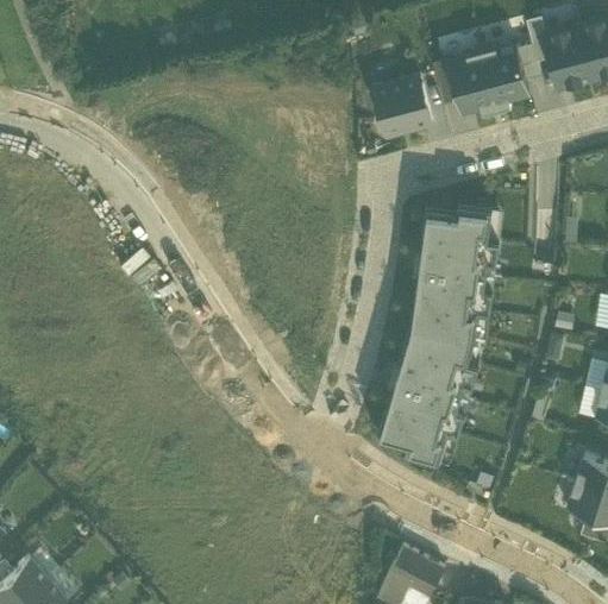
[(536,61),(550,56),(544,33),(545,32),(540,16),(525,19),(531,43),(536,61)]
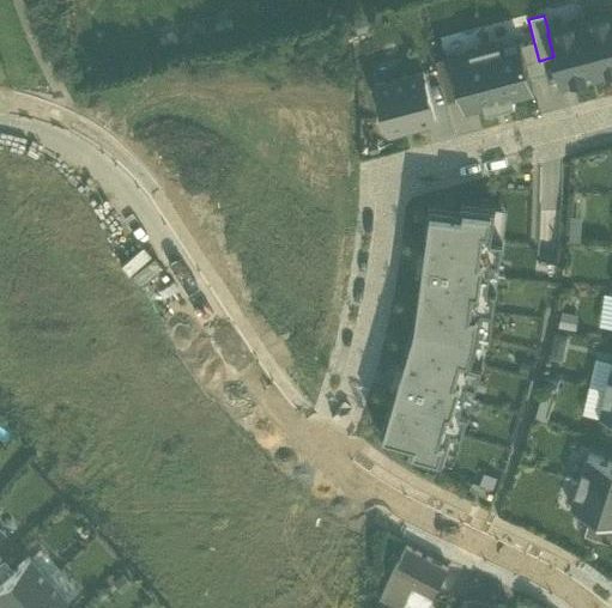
[(611,16),(582,24),(597,78),(611,73),(611,16)]
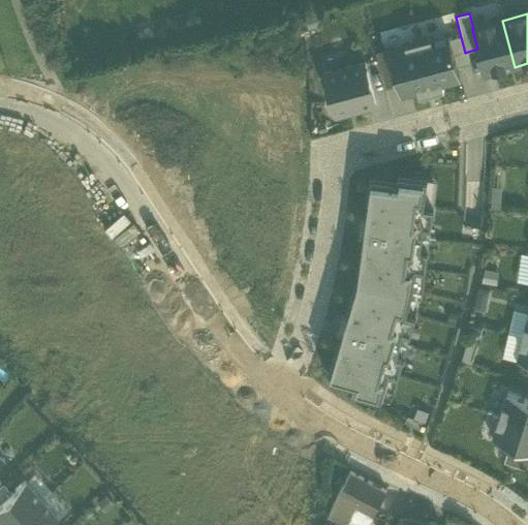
[(477,49),(485,75),(515,67),(502,21),(473,28),(472,29),(477,49)]
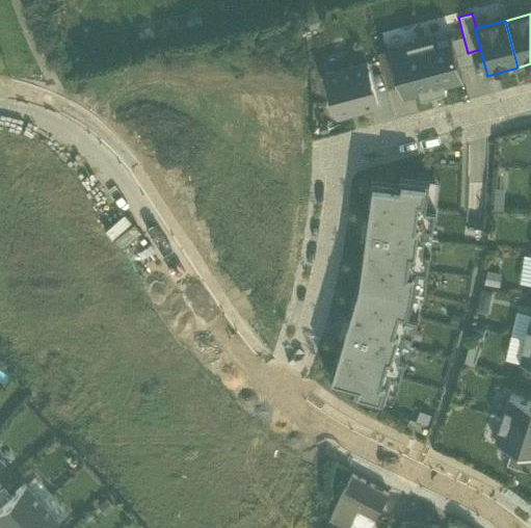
[(450,34),(420,43),(434,95),(446,91),(445,87),(463,82),(459,69),(452,41),(450,34)]
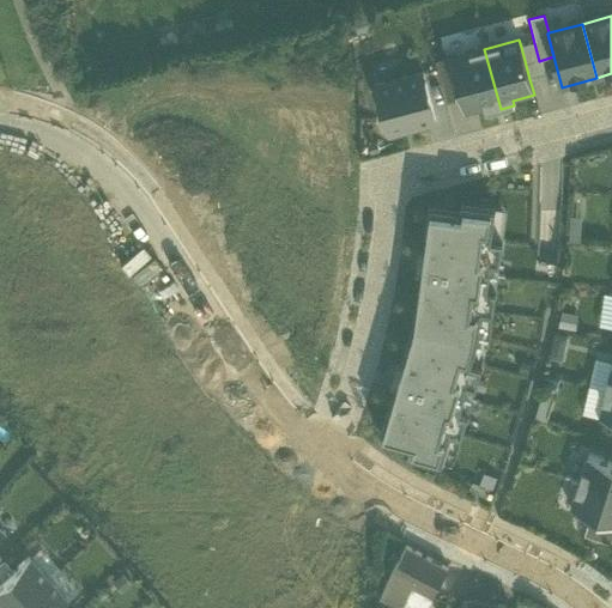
[(534,43),(521,47),(529,79),(544,76),(539,61),(534,43)]
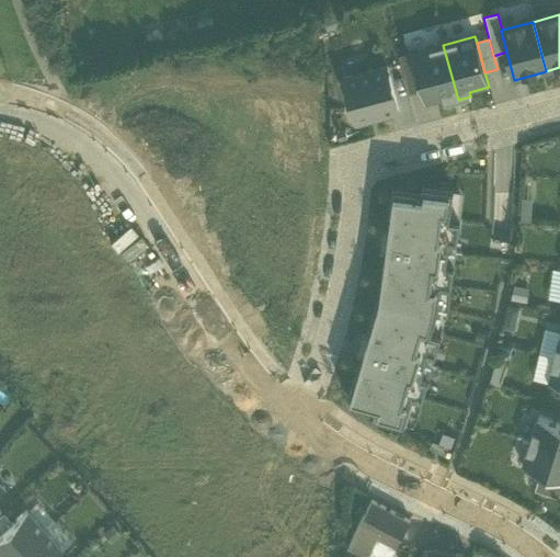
[(445,103),(458,100),(443,45),(411,54),(421,91),(424,104),(444,99),(445,103)]
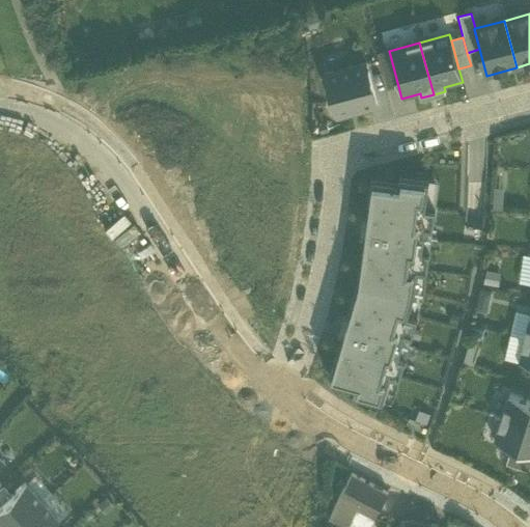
[(386,89),(398,86),(389,51),(377,54),(386,89)]
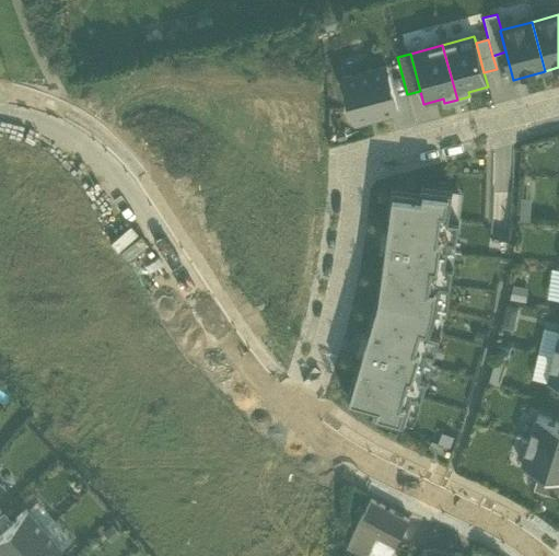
[(397,111),(385,69),(342,80),(354,123),(397,111)]
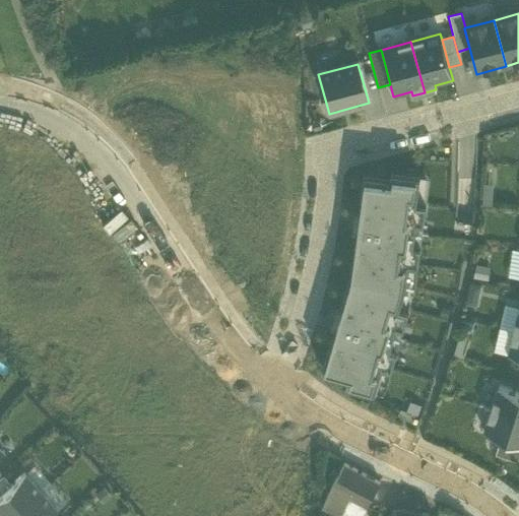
[(346,385),(375,393),(383,369),(391,372),(397,352),(390,350),(396,328),(403,330),(409,312),(400,309),(405,287),(409,266),(417,266),(420,247),(413,246),(416,223),(424,224),(426,205),(416,203),(419,178),(390,174),(390,180),(363,176),(359,209),(360,210),(359,216),(355,215),(352,237),(355,238),(354,244),(349,277),(341,307),(342,308),(340,314),(337,313),(331,332),(335,334),(333,339),(332,339),(323,372),(347,380),(346,385)]
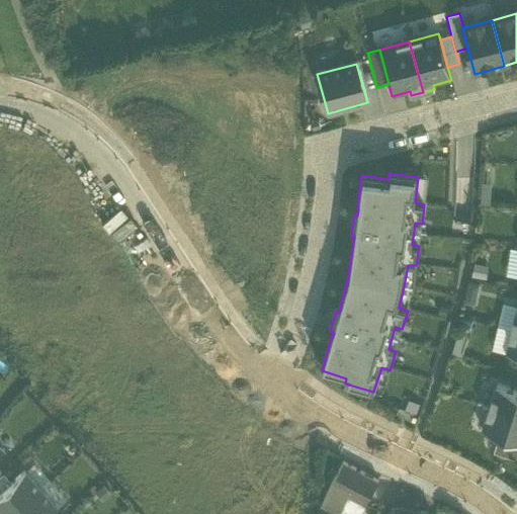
[(491,185),(482,184),(480,205),(490,206),(491,185)]
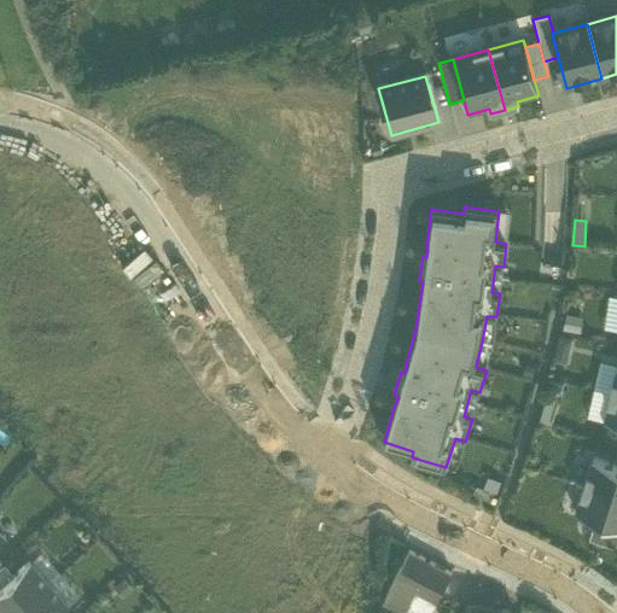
[(616,298),(607,297),(603,332),(616,333),(616,298)]
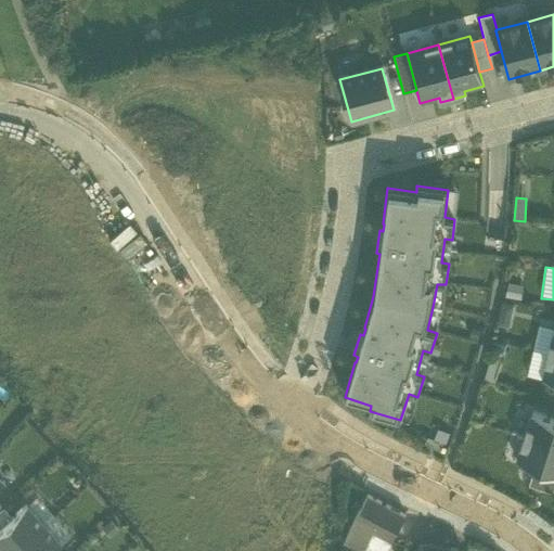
[(524,287),(507,284),(504,299),(520,303),(524,287)]
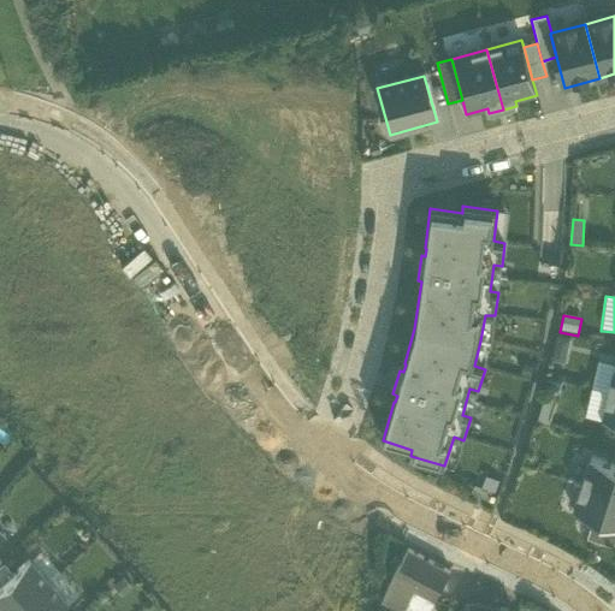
[(571,339),(557,337),(551,363),(565,366),(571,339)]
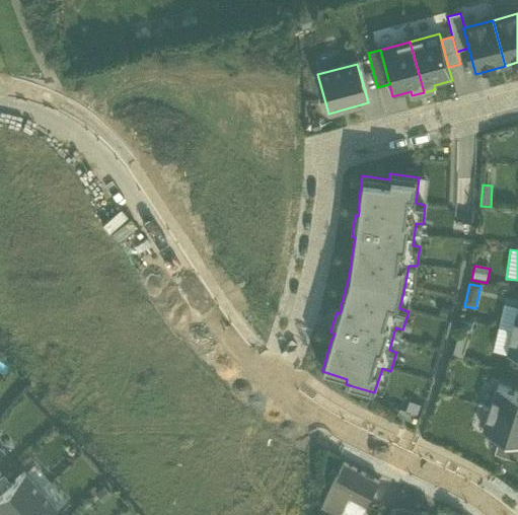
[(512,332),(517,308),(504,305),(498,328),(512,332)]
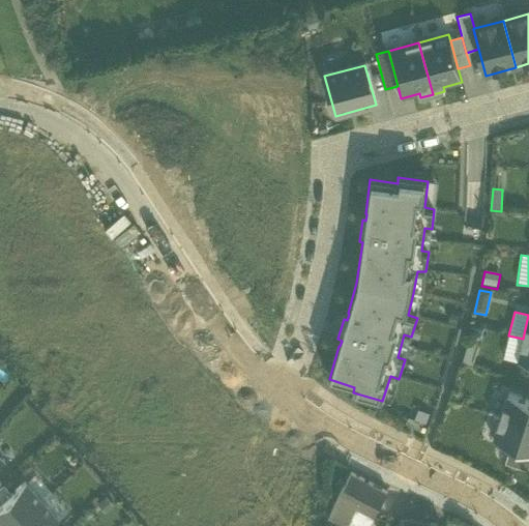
[(523,339),(508,335),(503,359),(518,363),(523,339)]
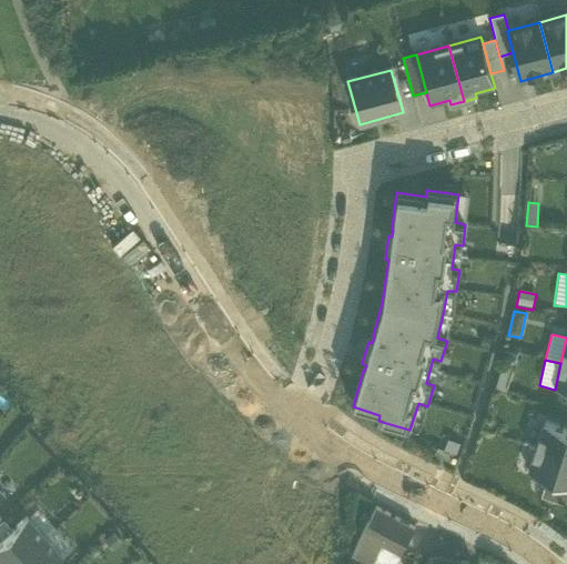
[(566,364),(560,363),(555,390),(566,392),(566,364)]
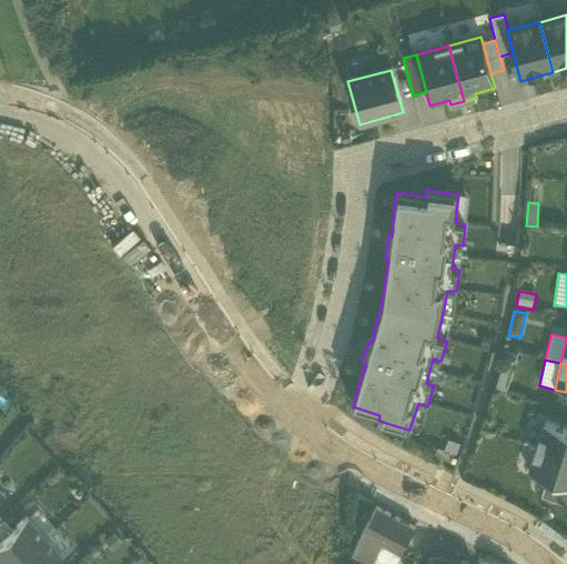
[(513,371),(502,368),(495,390),(506,393),(513,371)]
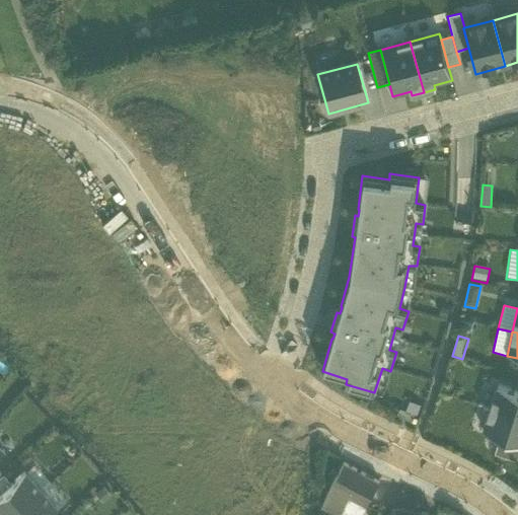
[(517,393),(497,386),(490,410),(517,419),(517,393)]
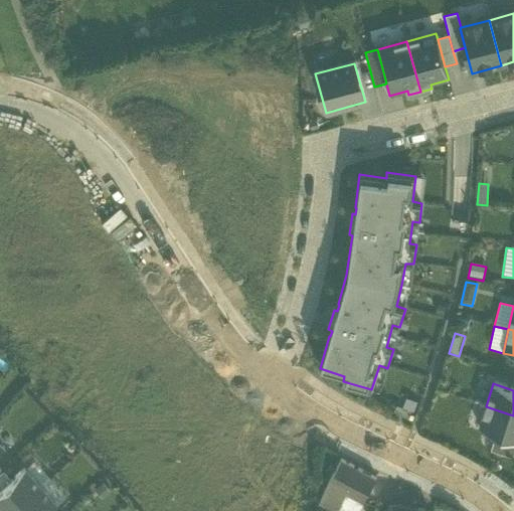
[(513,415),(486,406),(478,430),(513,441),(513,415)]
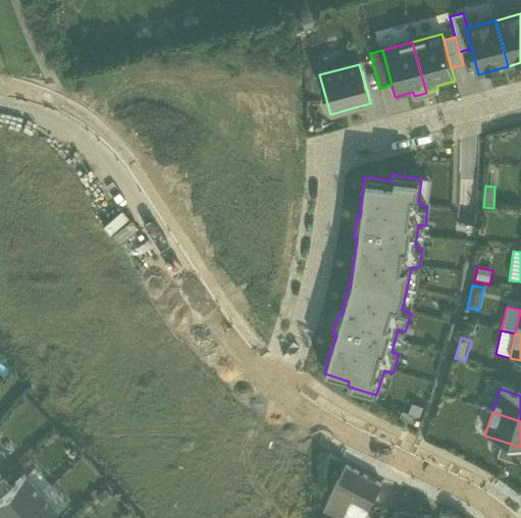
[(520,460),(520,452),(501,446),(497,459),(519,466),(520,460)]
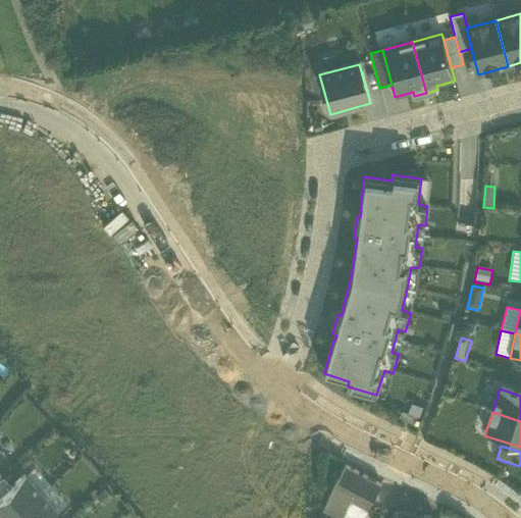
[(322,512),(332,517),(343,517),(350,501),(367,510),(380,486),(344,467),(322,512)]
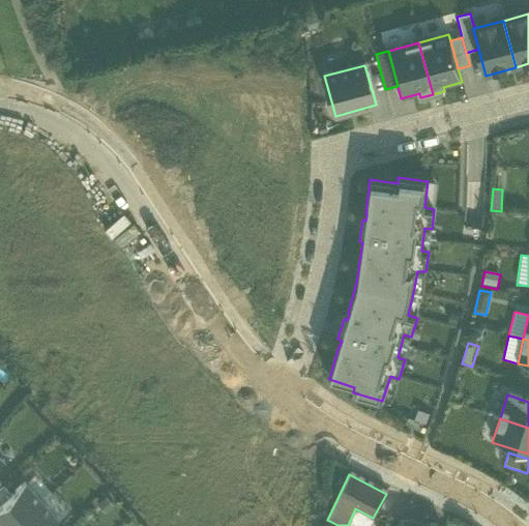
[(40,502),(50,494),(33,475),(24,484),(40,502)]
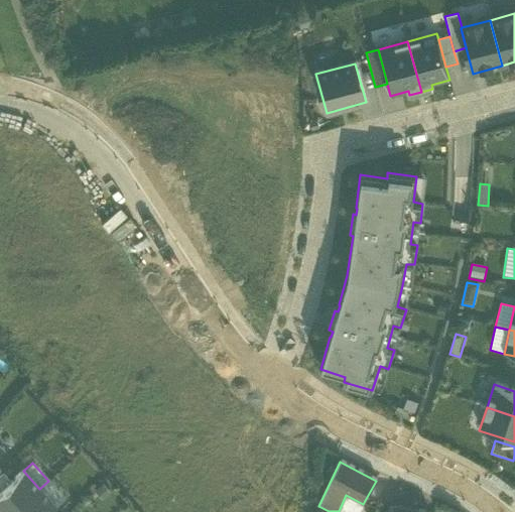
[(13,511),(39,489),(23,471),(9,483),(0,491),(0,511),(13,511)]
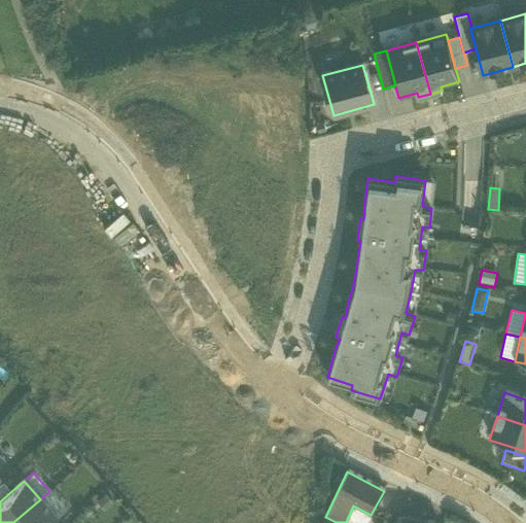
[(0,501),(9,493),(2,484),(0,485),(0,501)]
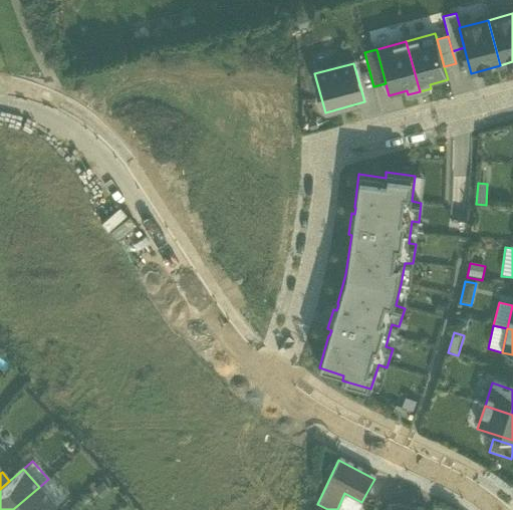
[(48,479),(39,487),(55,505),(64,497),(48,479)]
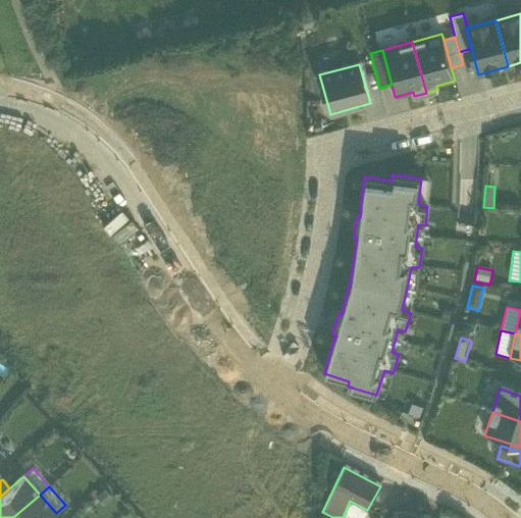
[(40,495),(13,517),(51,517),(56,513),(40,495)]
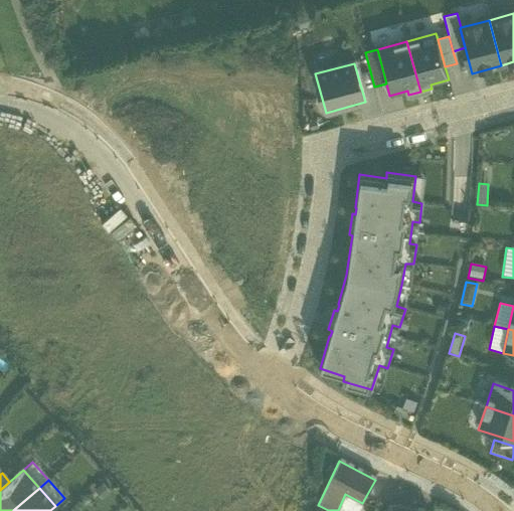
[(345,494),(338,510),(359,510),(362,503),(345,494)]
